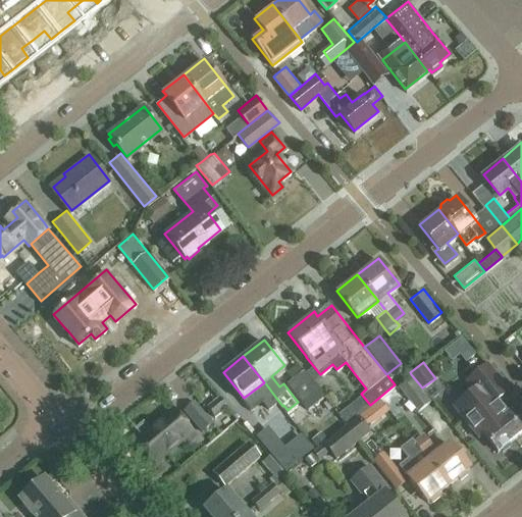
[(498,450),(521,430),(497,399),(508,390),(486,363),(467,378),(475,388),(454,405),(478,436),(483,432),(498,450)]
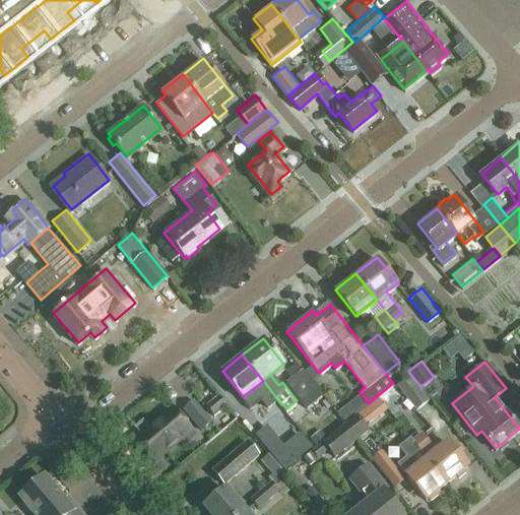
[(307,405),(323,392),(303,367),(285,380),(307,405)]
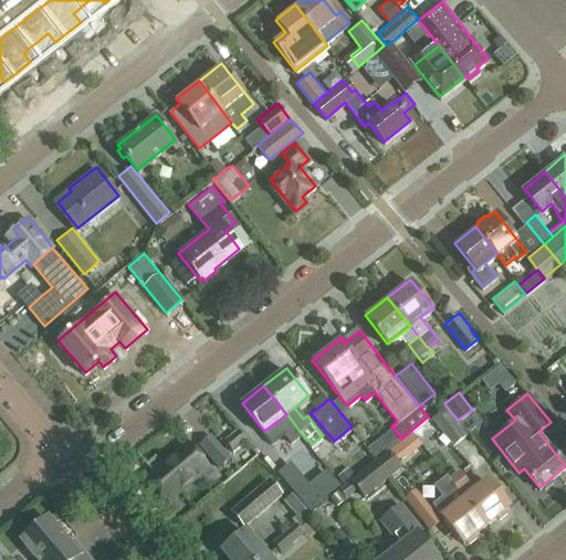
[(458,420),(446,405),(432,416),(452,443),(467,432),(458,420)]
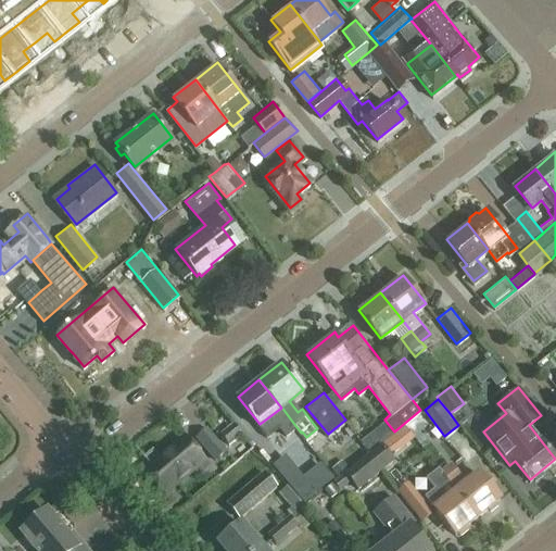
[(234,418),(219,430),(229,442),(243,429),(234,418)]
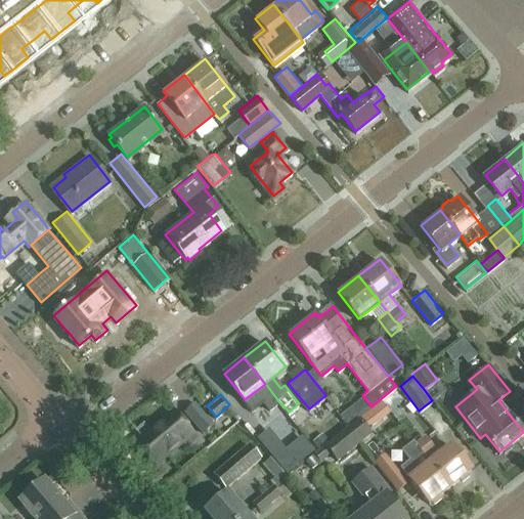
[(359,416),(372,406),(362,395),(351,404),(359,416)]
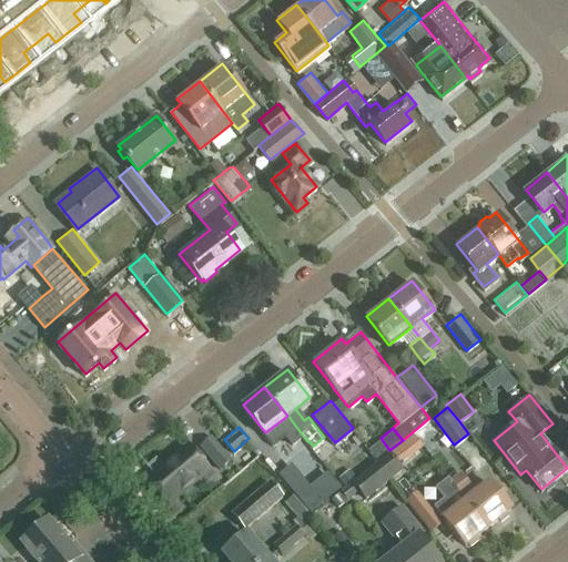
[(220,467),(232,457),(212,432),(199,442),(220,467)]
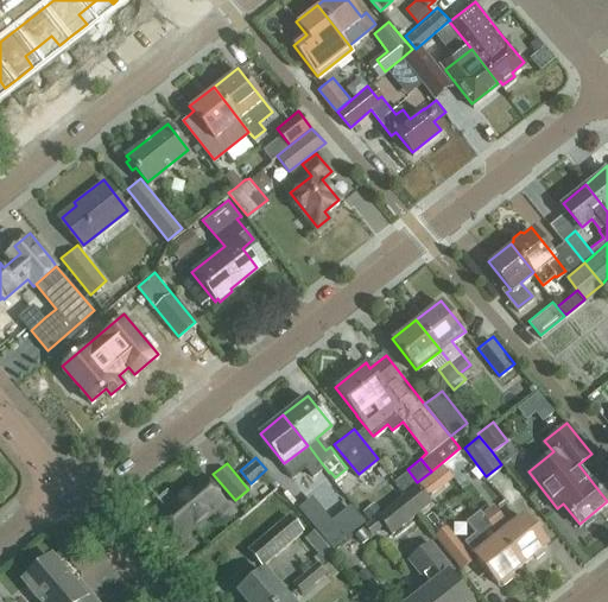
[(222,501),(201,476),(159,511),(181,536),(222,501)]
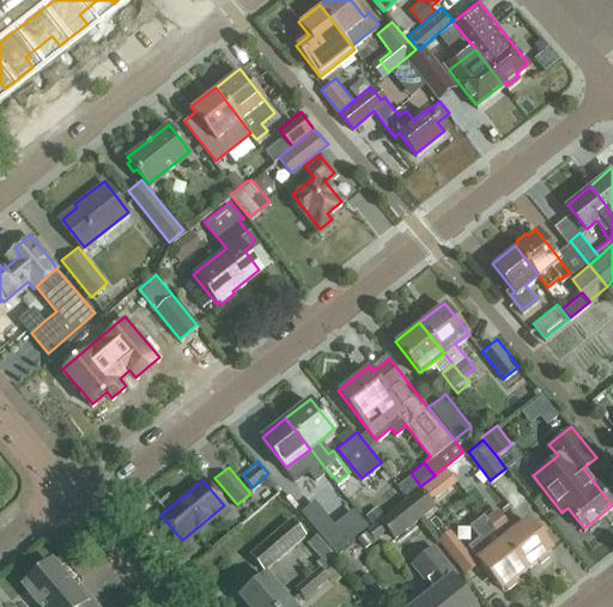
[(404,499),(419,517),(435,504),(420,486),(404,499)]
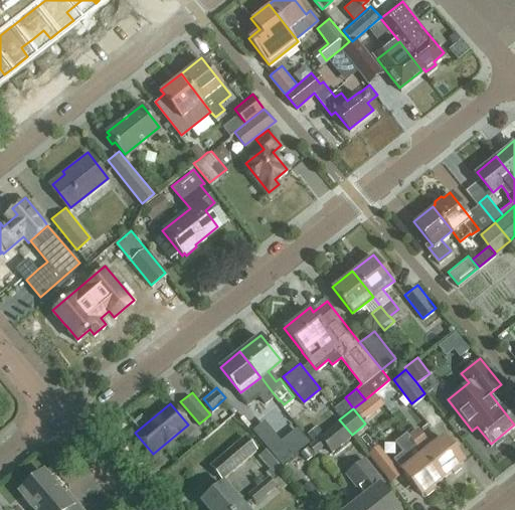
[(252,427),(269,447),(281,438),(264,417),(252,427)]
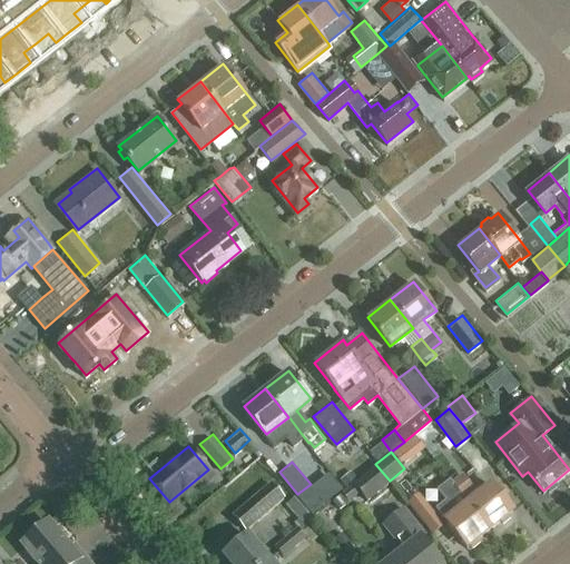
[(366,498),(390,481),(375,464),(353,482),(366,498)]
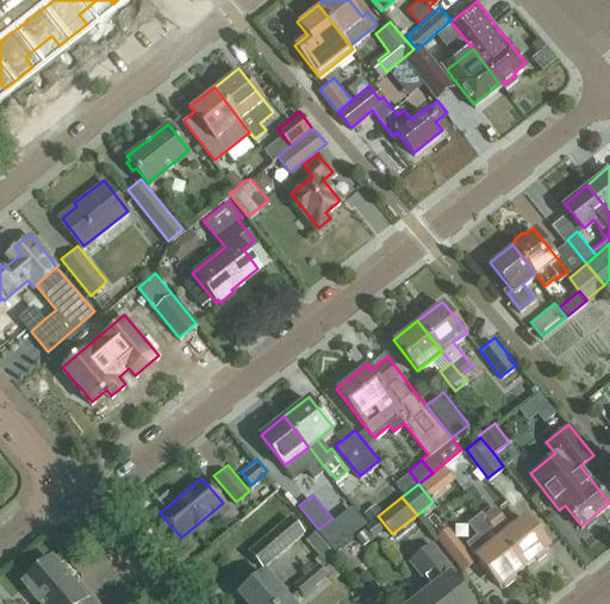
[(383,508),(375,499),(362,510),(369,518),(383,508)]
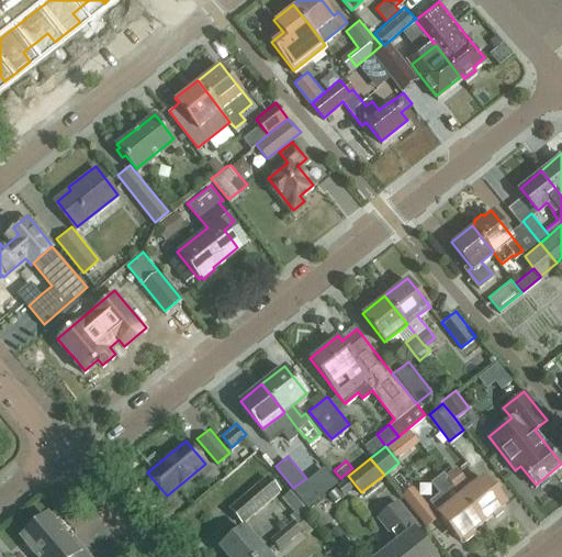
[(456,467),(446,474),(457,487),(465,480),(456,467)]
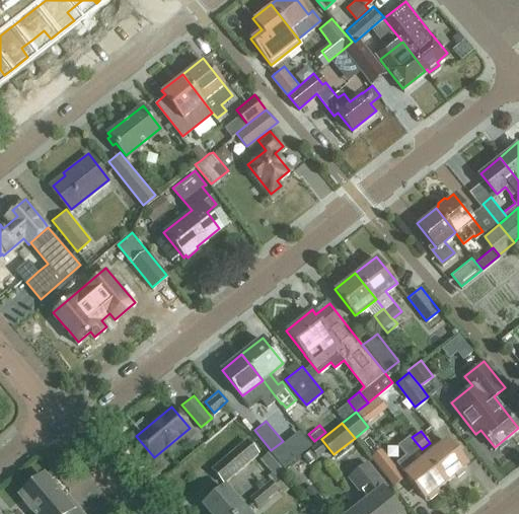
[(422,449),(412,437),(410,434),(397,443),(405,453),(395,460),(424,497),(445,481),(426,455),(422,449)]
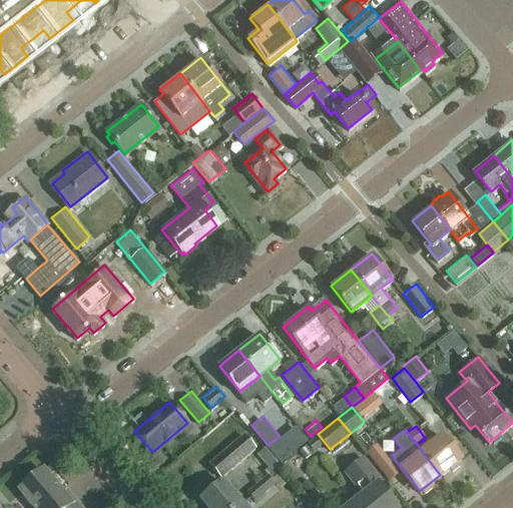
[(220,477),(257,446),(243,431),(208,461),(220,477)]
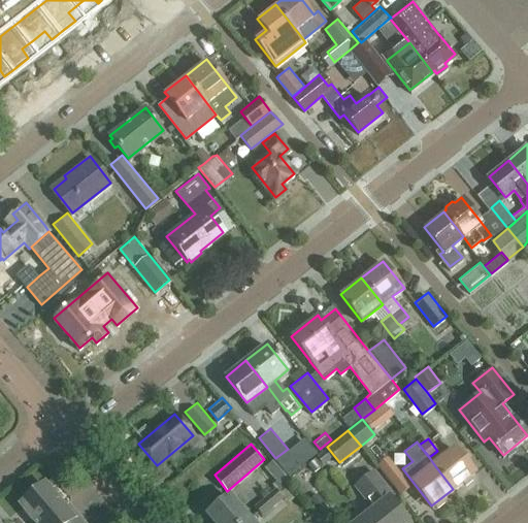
[(433,463),(453,489),(474,472),(455,447),(433,463)]
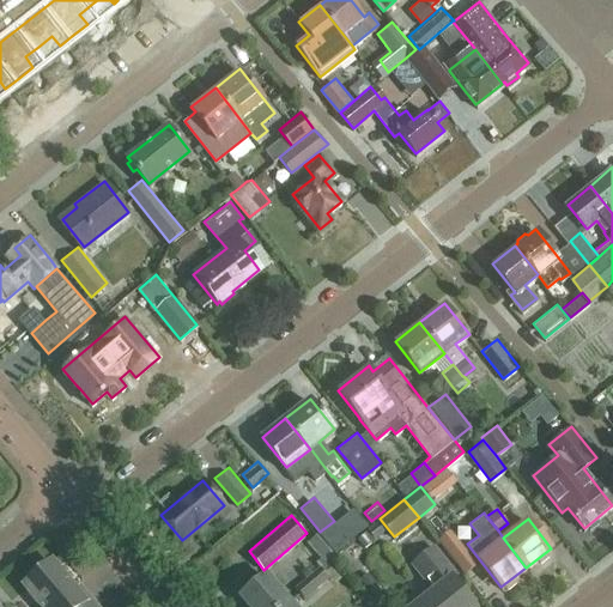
[(439,538),(466,571),(479,560),(453,527),(439,538)]
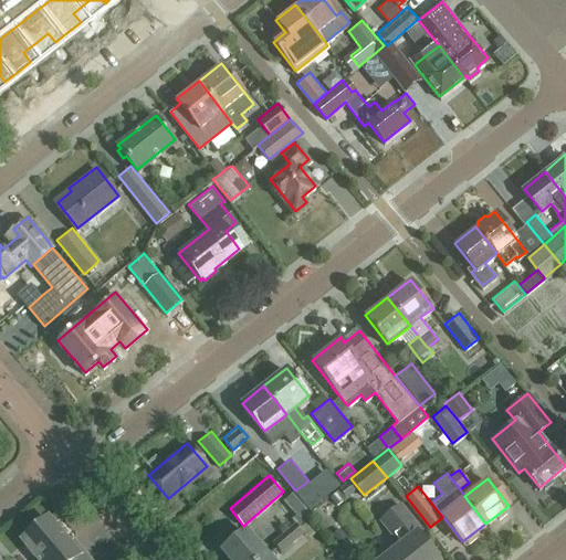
[(281,549),(303,530),(299,525),(312,514),(292,489),(283,497),(295,513),(291,517),(295,520),(272,540),(281,549)]
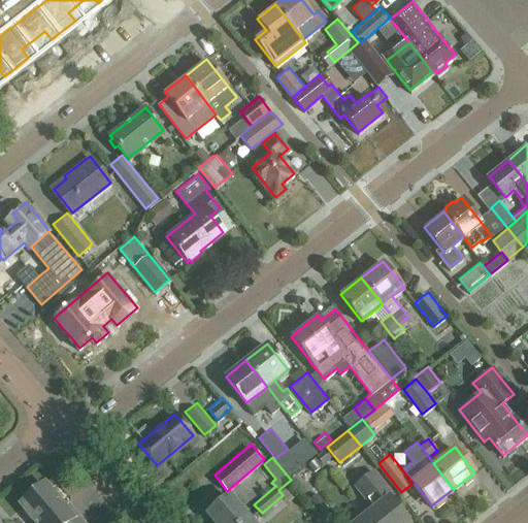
[(408,522),(383,491),(387,488),(371,469),(354,484),(372,508),(353,522),(408,522)]
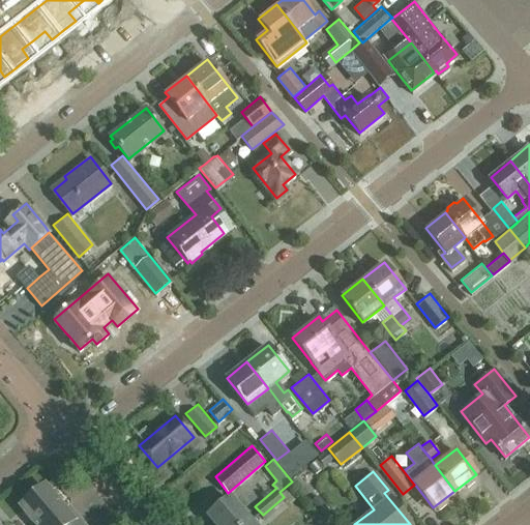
[(65,524),(74,518),(46,485),(20,506),(34,524),(65,524)]
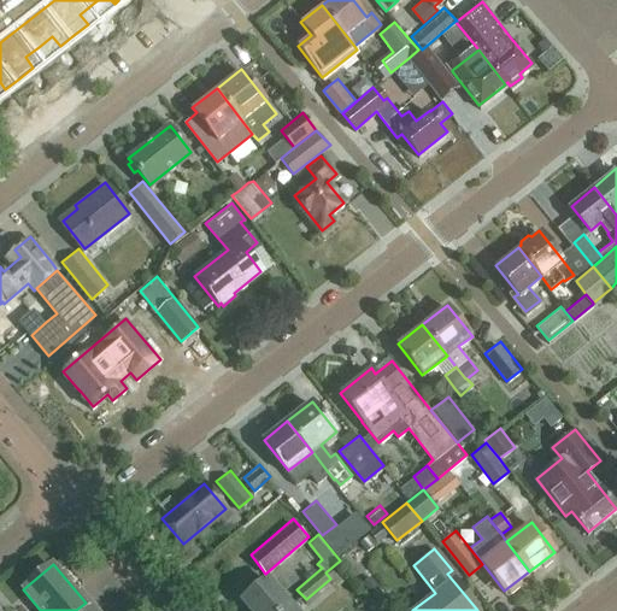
[(370,574),(363,581),(383,606),(392,599),(378,586),(380,583),(370,574)]
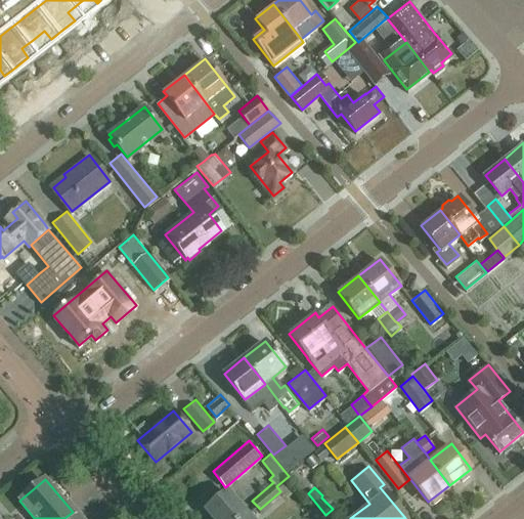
[(214,518),(251,518),(226,489),(205,509),(214,518)]
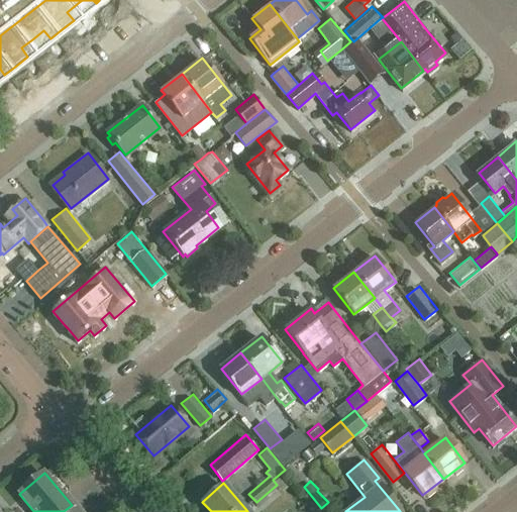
[(321,511),(313,501),(310,498),(305,503),(312,511),(321,511)]
